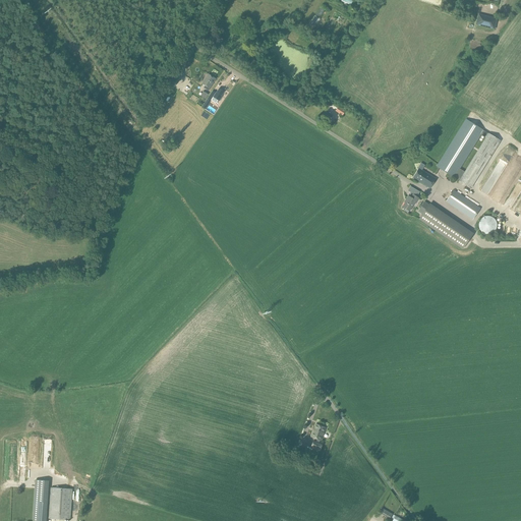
[(497,18),(478,13),(476,24),(495,29),(497,18)]
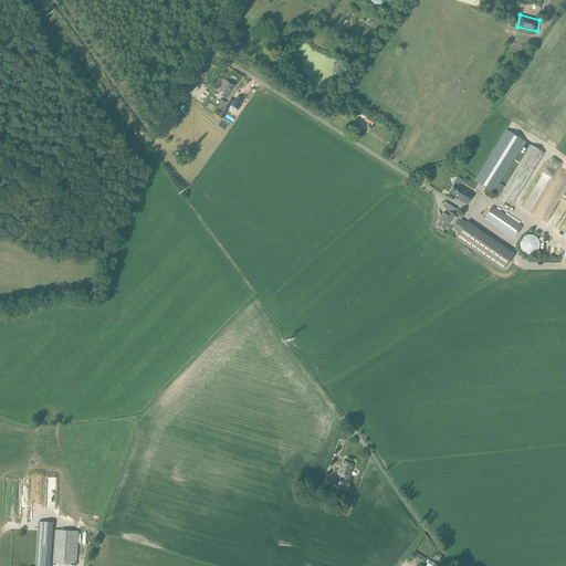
[(190,73),(185,80),(190,83),(196,76),(190,73)]
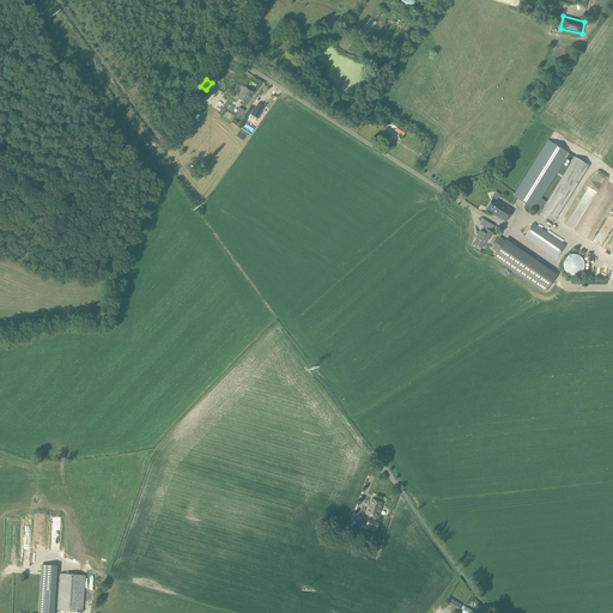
[(247,104),(254,93),(246,87),(238,98),(247,104)]
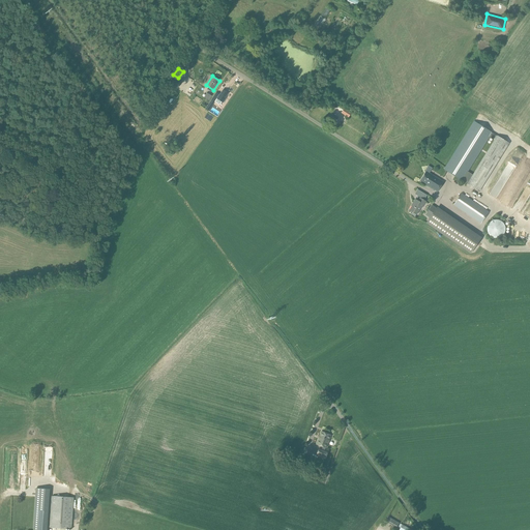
[(181,83),(172,77),(168,82),(177,88),(181,83)]
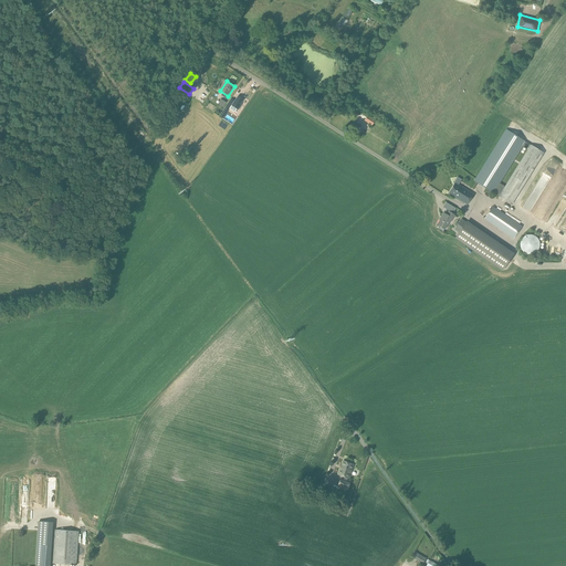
[(241,105),(244,100),(239,96),(236,102),(234,101),(234,102),(231,100),(226,107),(229,109),(232,105),(239,109),(241,105)]
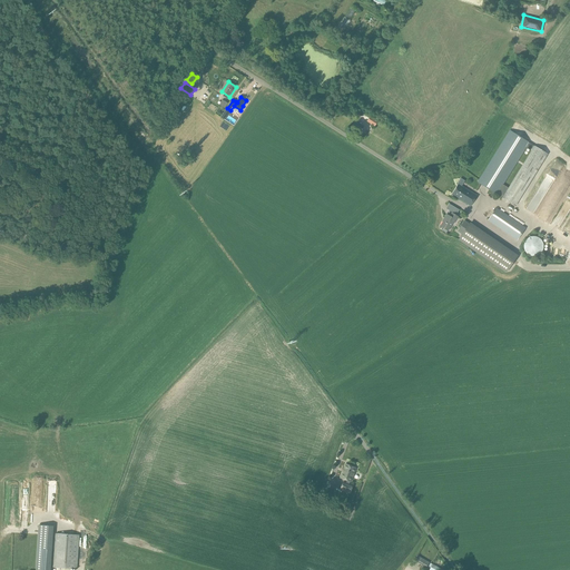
[(228,114),(225,119),(232,125),(236,119),(228,114)]
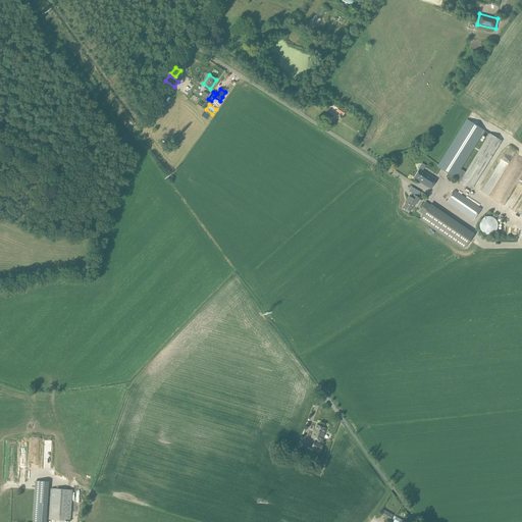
[(343,115),(346,111),(338,106),(335,111),(343,115)]
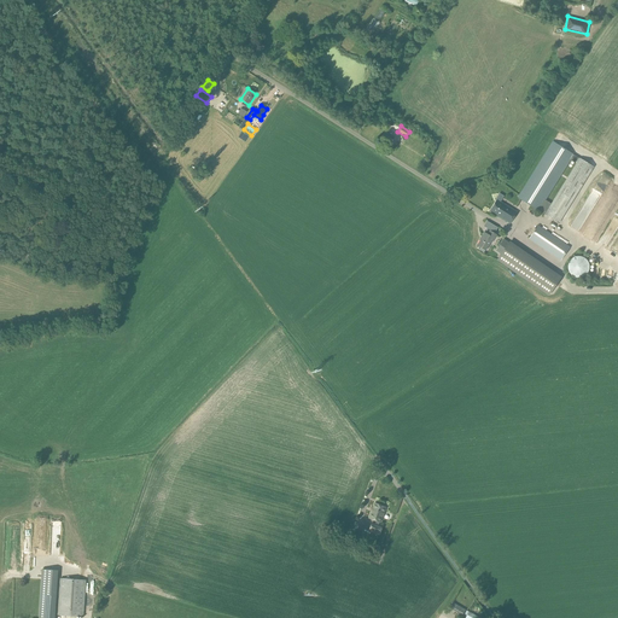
[(388,145),(394,136),(386,132),(380,140),(388,145)]
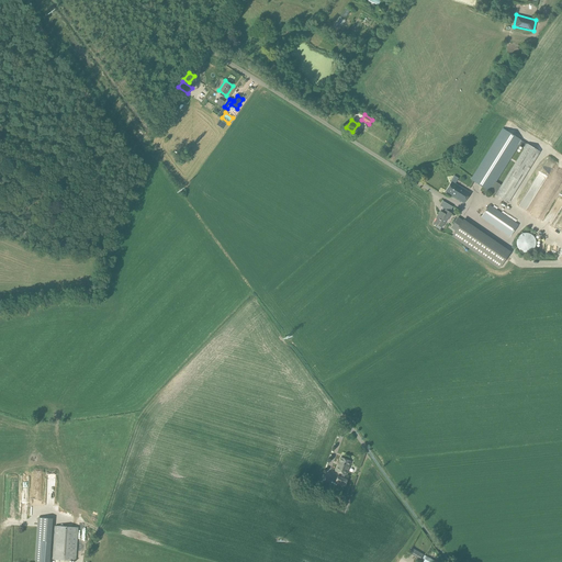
[(502,187),(495,182),(520,139),(503,128),(471,179),(508,203),(540,153),(527,144),(502,187)]
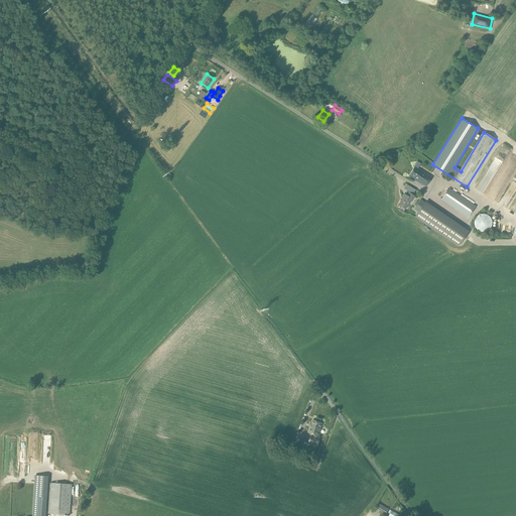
[(426,186),(431,177),(415,167),(409,176),(426,186)]
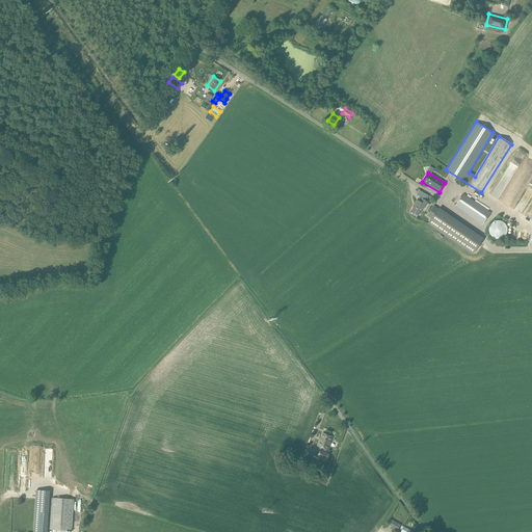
[(531,189),(531,182),(514,211),(519,213),(523,207),(522,207),(531,189)]
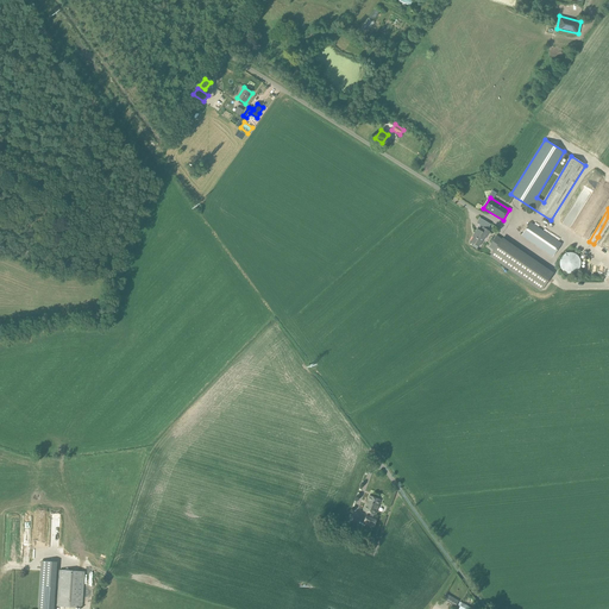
[(481,215),(477,221),(493,231),(496,225),(481,215)]
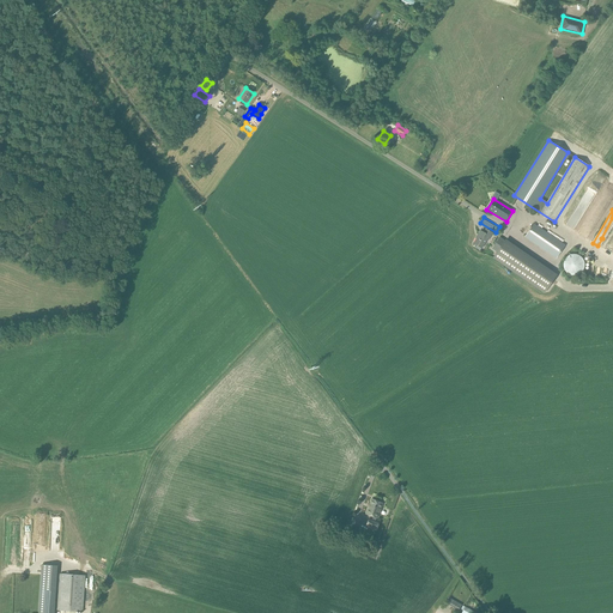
[(557,258),(565,244),(534,224),(526,236),(557,258)]
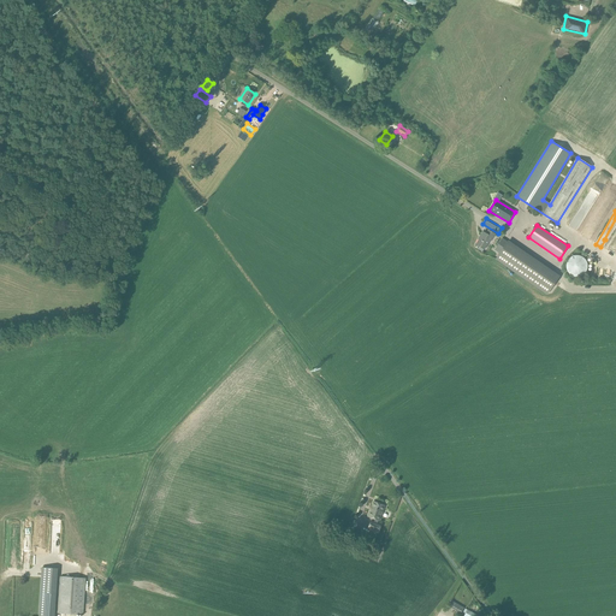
[(495,235),(489,230),(486,234),(483,232),(480,236),(481,237),(477,244),(485,250),(489,242),(490,242),(495,235)]
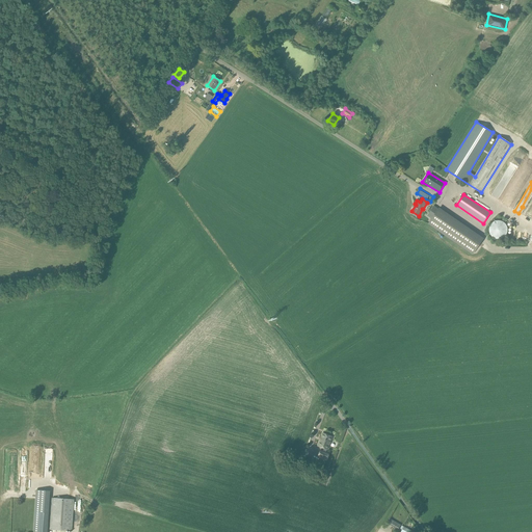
[(471,251),(472,250),(481,238),(440,210),(439,211),(433,208),(429,213),(434,217),(430,223),(471,251)]
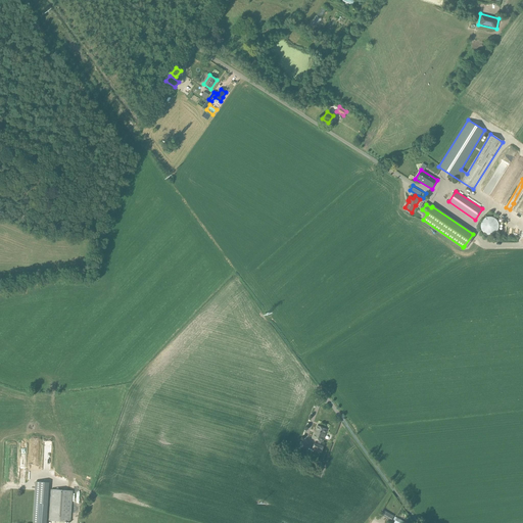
[(488,235),(493,234),(496,231),(498,227),(497,223),(494,219),(490,218),(485,219),(482,222),(480,226),(481,230),(484,234),(488,235)]
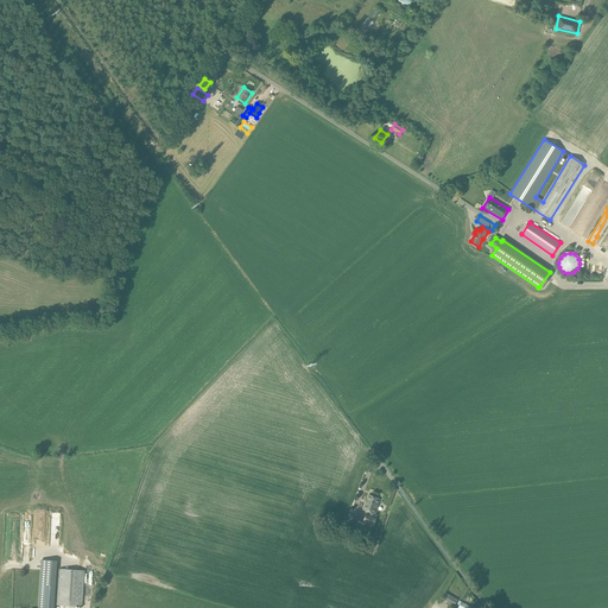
[(381,500),(368,495),(363,510),(375,515),(381,500)]
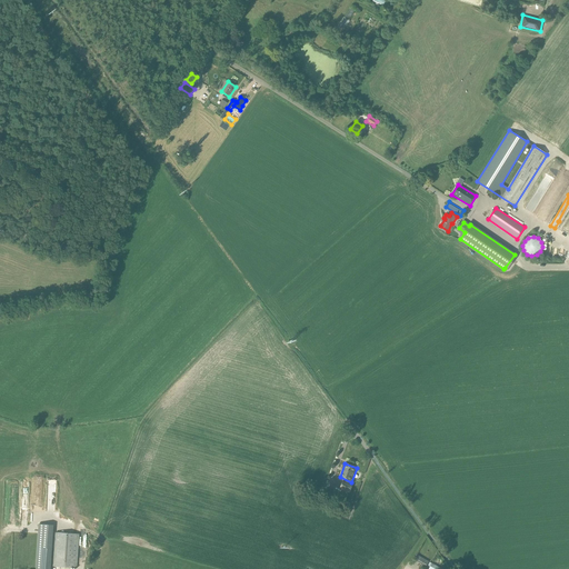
[(352,483),(342,480),(340,488),(349,491),(352,483)]
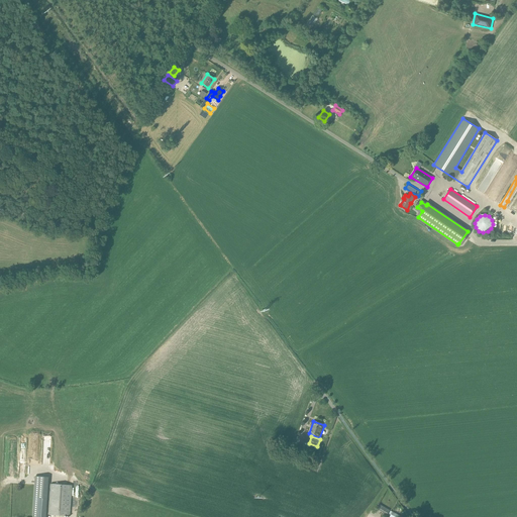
[(29,516),(45,516),(48,479),(32,478),(29,516)]
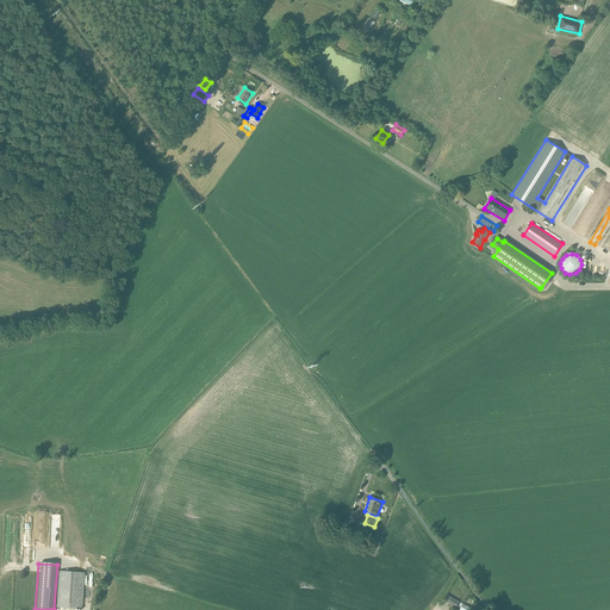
[(82,608),(85,573),(61,572),(58,607),(82,608)]
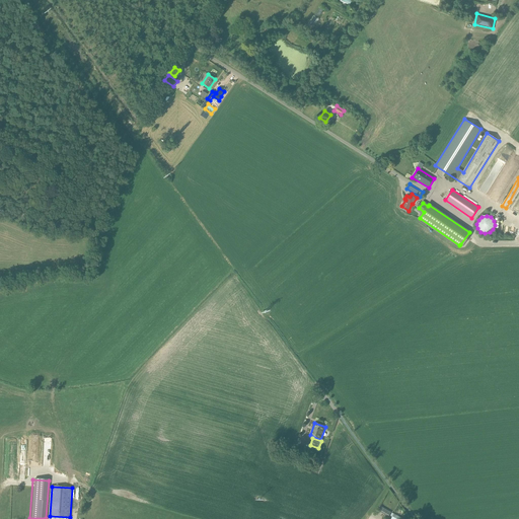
[(390,512),(379,506),(377,511),(387,517),(390,512)]
